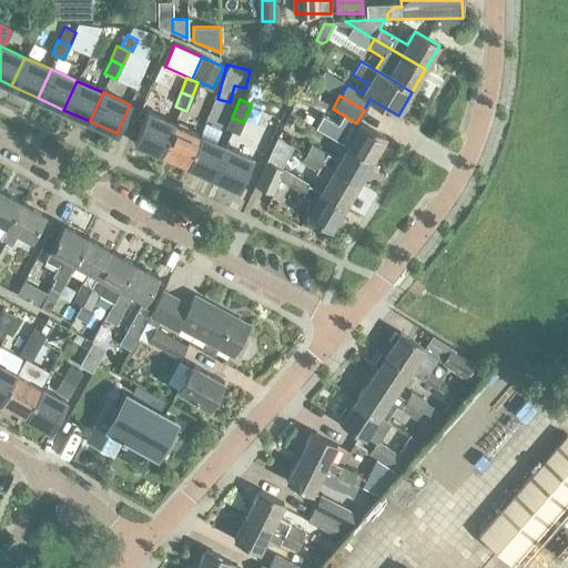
[(161,153),(173,124),(146,112),(134,141),(161,153)]
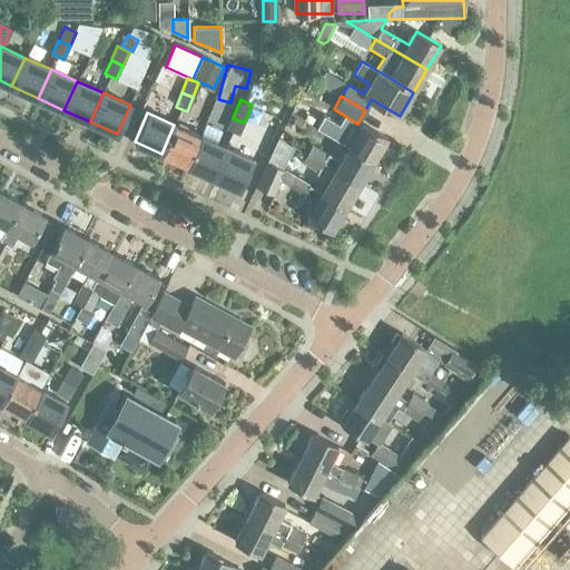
[(325,116),(317,128),(322,131),(335,138),(349,147),(373,161),(386,138),(359,121),(357,124),(345,116),(340,125),(325,116)]
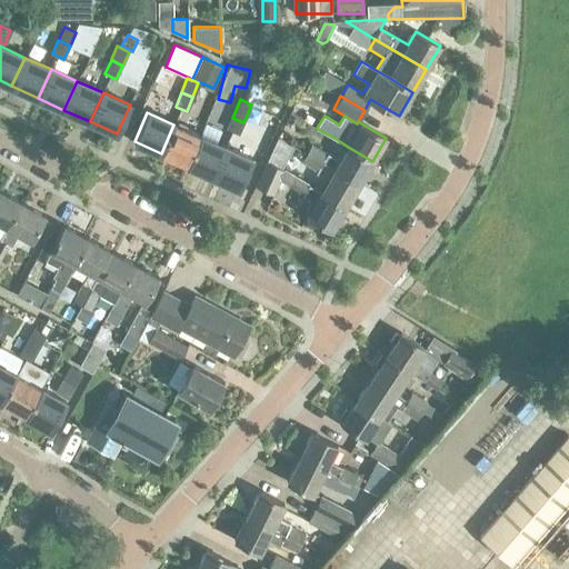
[(243,122),(232,118),(226,131),(238,136),(243,122)]
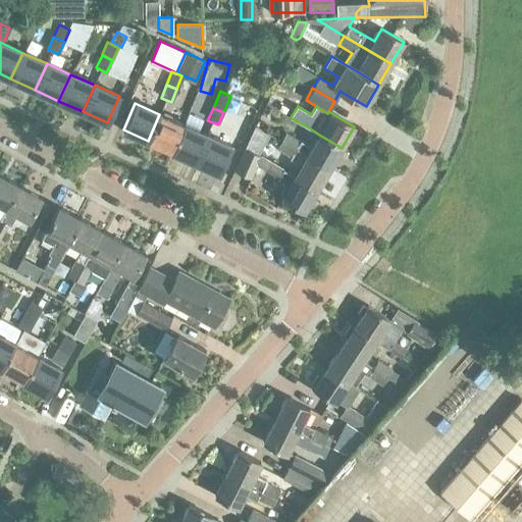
[(172,152),(184,124),(159,114),(148,141),(172,152)]
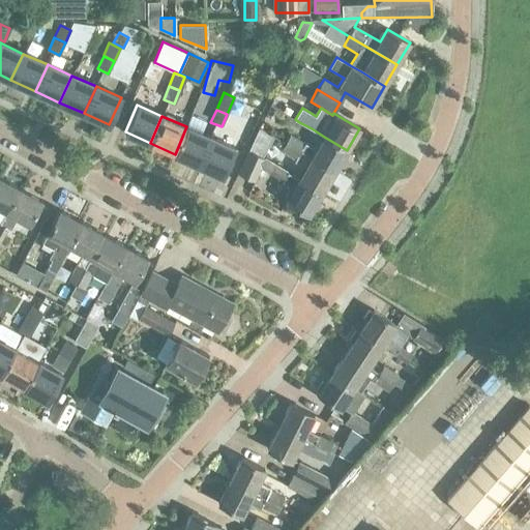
[(198,165),(209,138),(186,126),(175,154),(198,165)]
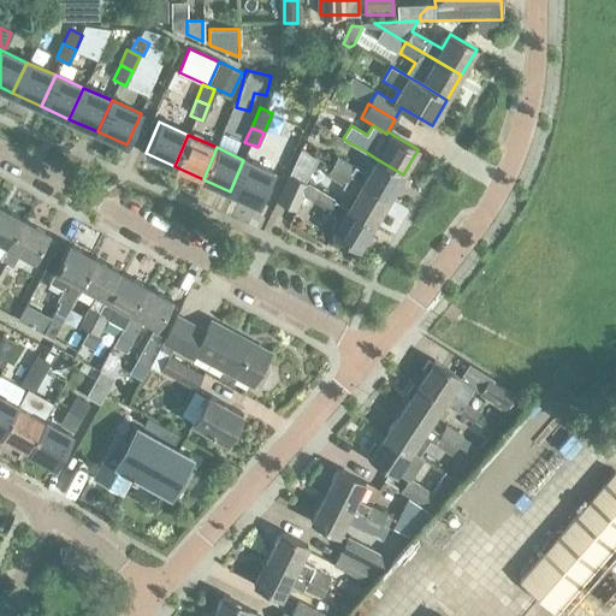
[(403,175),(377,159),(366,177),(351,169),(353,167),(337,158),(332,166),(389,200),(403,175)]
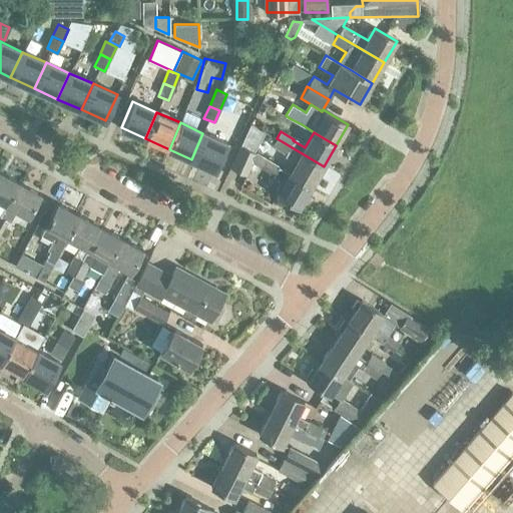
[(202,133),(191,159),(215,170),(226,143),(202,133)]
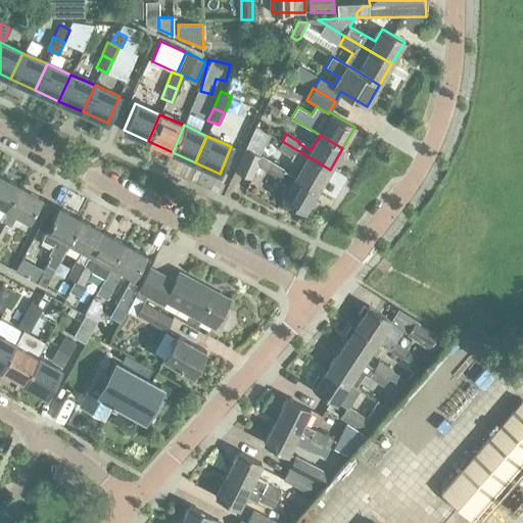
[(318,191),(330,170),(282,141),(277,149),(292,157),(290,161),(300,168),(294,177),(318,191)]
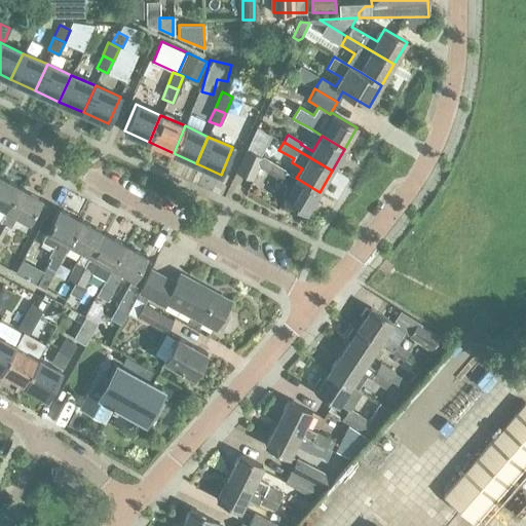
[(285,172),(248,151),(236,172),(252,180),(259,167),(280,179),(285,172)]
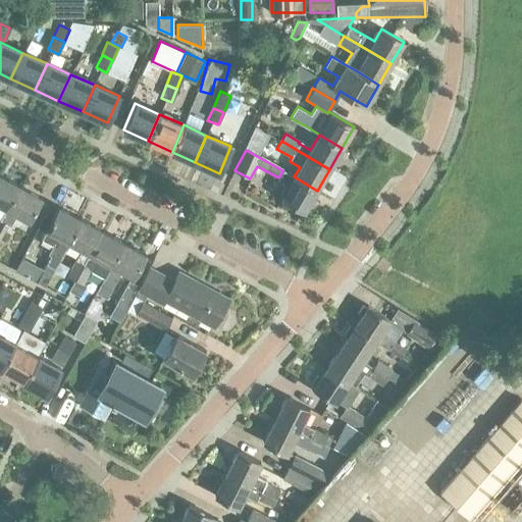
[(317,191),(294,176),(293,178),(283,172),(278,181),(288,187),(281,198),(304,212),(317,191)]
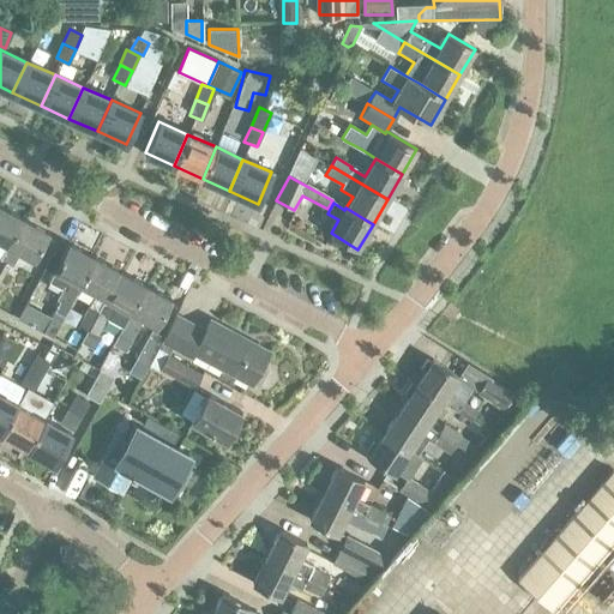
[(0,241),(7,246),(23,218),(0,206),(0,241)]
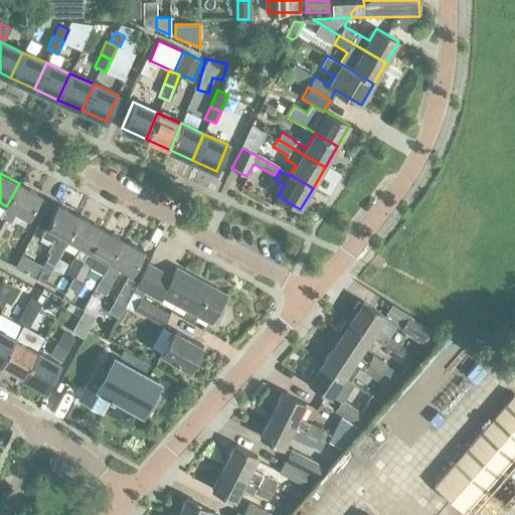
[(19,183),(6,206),(0,217),(0,232),(1,233),(7,221),(9,222),(15,211),(28,218),(40,195),(19,183)]
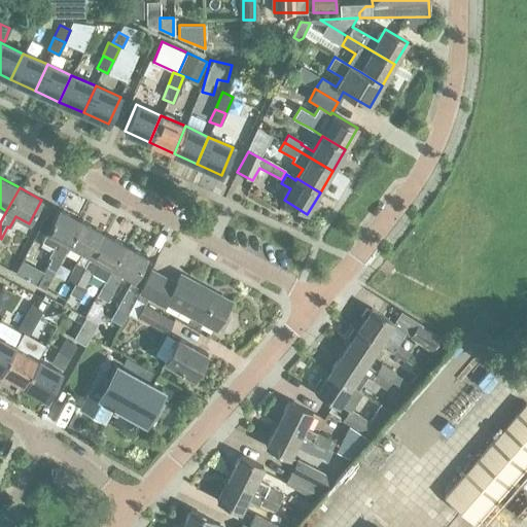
[(68,245),(81,221),(59,210),(41,241),(54,248),(51,250),(55,252),(46,266),(55,270),(68,245)]
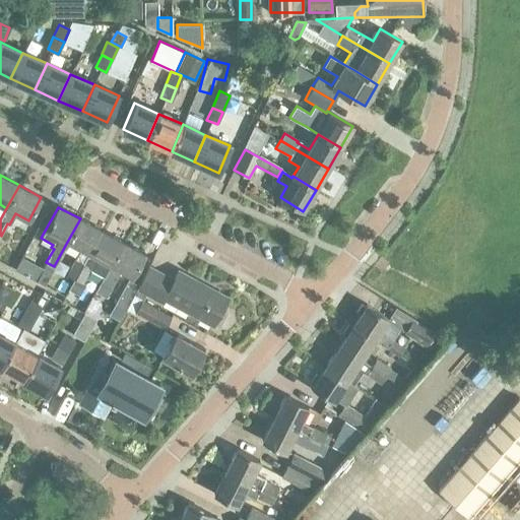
[(45,217),(40,228),(45,231),(50,220),(45,217)]
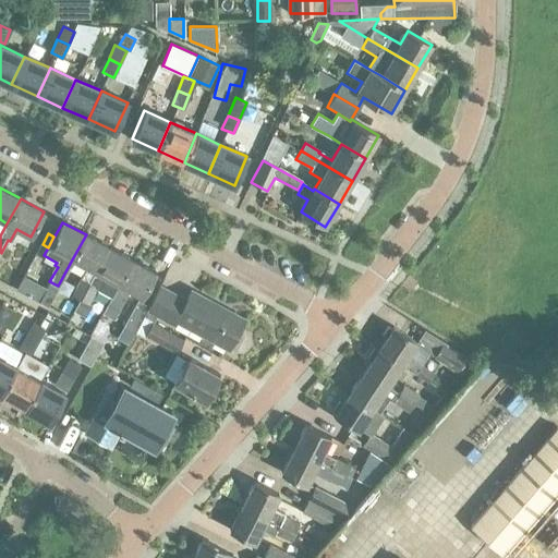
[(86,234),(72,259),(86,267),(80,279),(88,283),(95,271),(109,247),(86,234)]
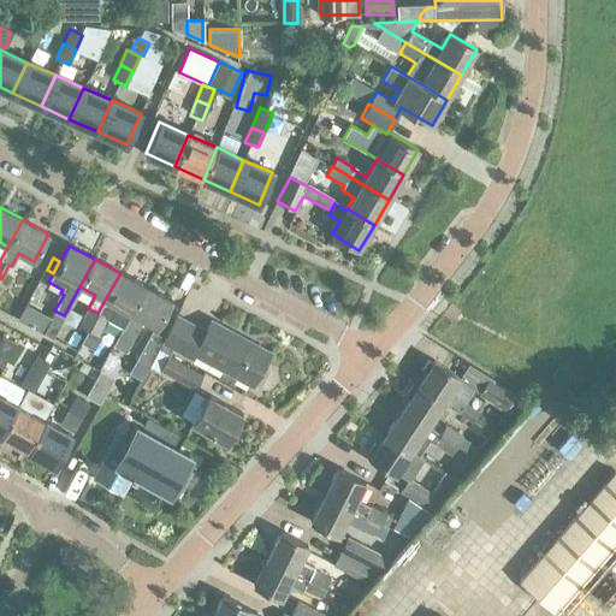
[(88,330),(81,343),(95,350),(102,336),(100,335),(107,320),(123,327),(146,286),(120,273),(105,300),(98,313),(88,330)]
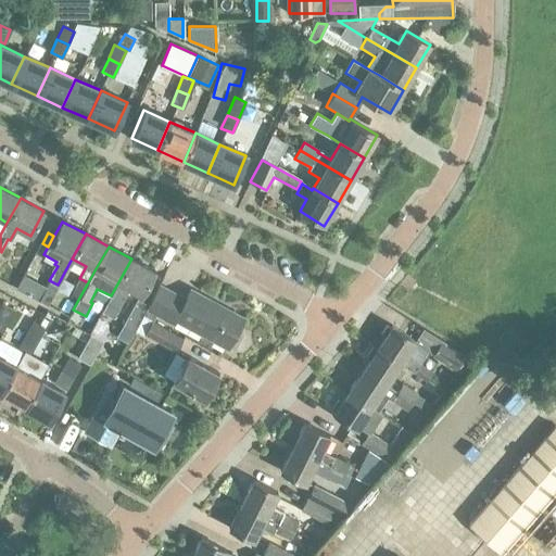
[(154,270),(131,258),(102,311),(113,316),(128,289),(141,295),(154,270)]
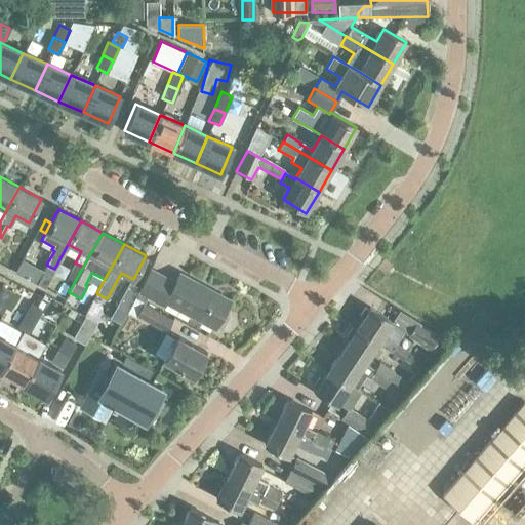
[(75,281),(83,267),(75,263),(67,277),(75,281)]
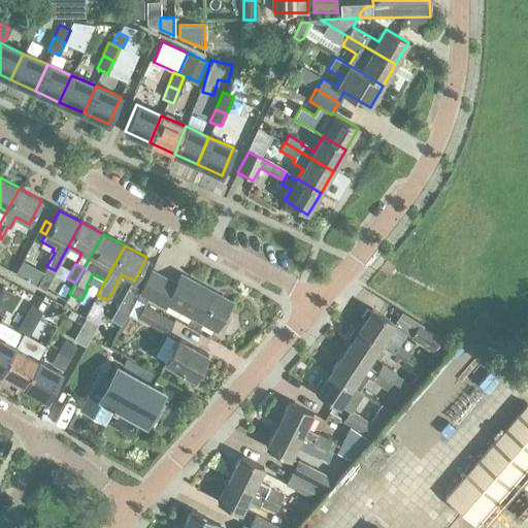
[(175,284),(152,270),(138,295),(162,307),(164,304),(216,331),(216,330),(221,333),(230,317),(225,314),(231,302),(180,274),(175,284)]
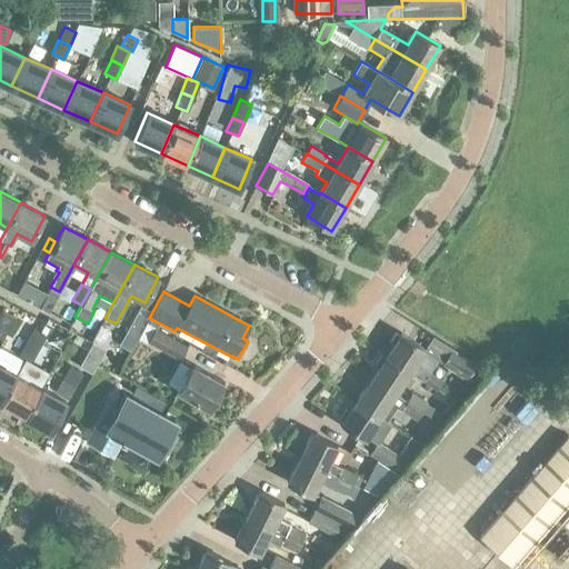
[(49,292),(41,307),(49,311),(57,297),(49,292)]
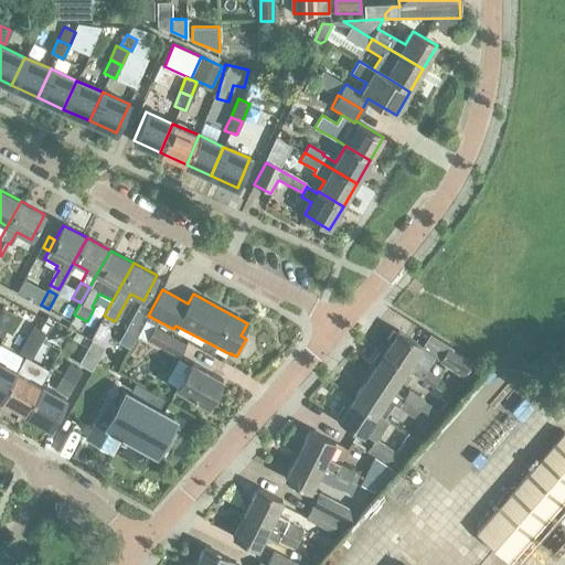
[(137,337),(148,316),(151,309),(140,304),(126,330),(137,337)]
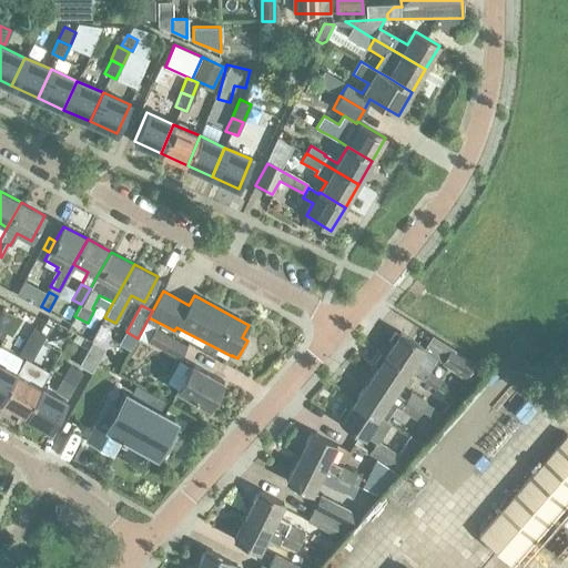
[(2,310),(0,313),(0,337),(3,340),(16,316),(2,310)]
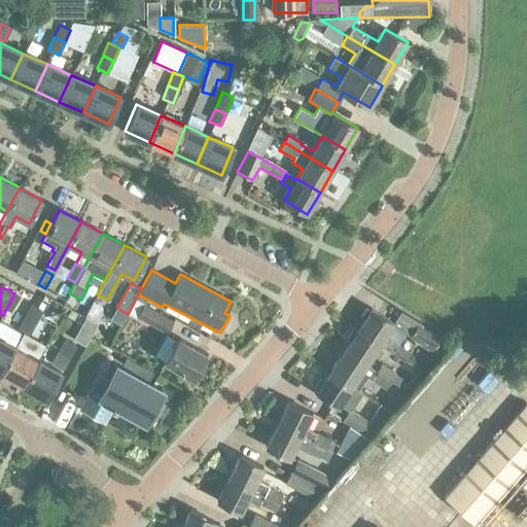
[(166,332),(173,320),(143,304),(136,315),(166,332)]
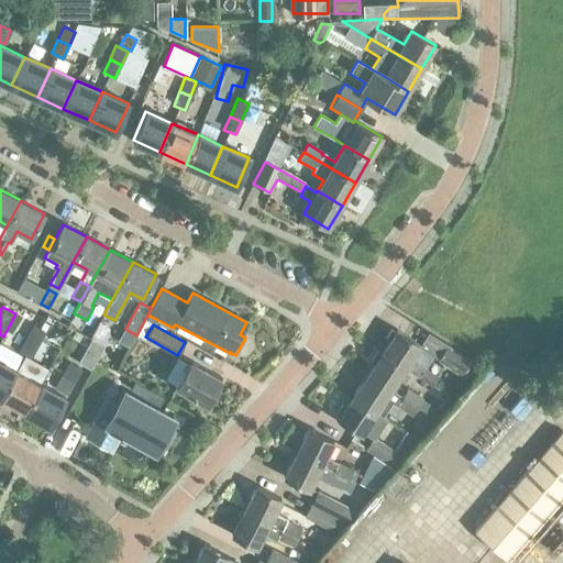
[(26,341),(36,346),(44,332),(33,327),(26,341)]
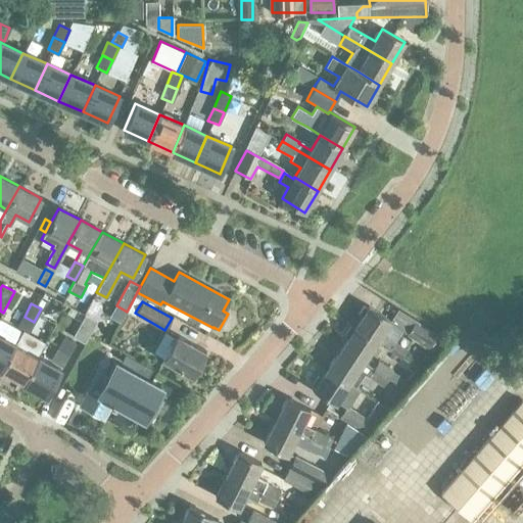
[(390,321),(369,306),(367,308),(366,307),(363,312),(364,313),(354,327),(377,341),(389,350),(394,342),(396,340),(384,331),(390,321)]
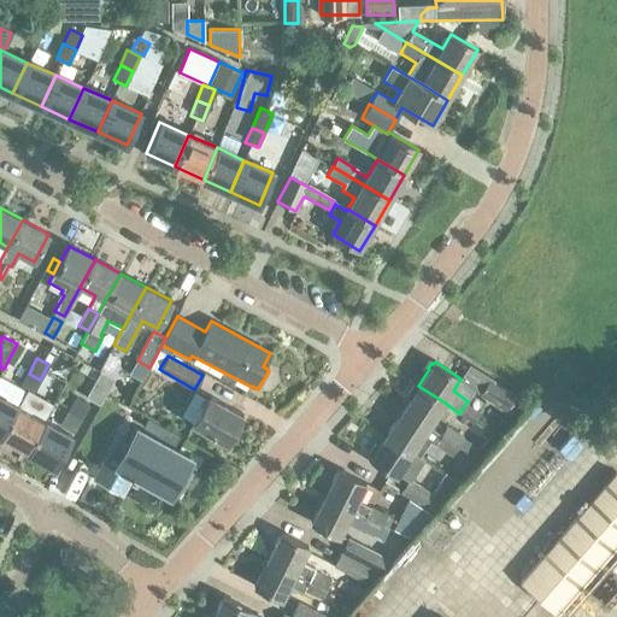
[(506,407),(515,394),(469,365),(460,378),(506,407)]
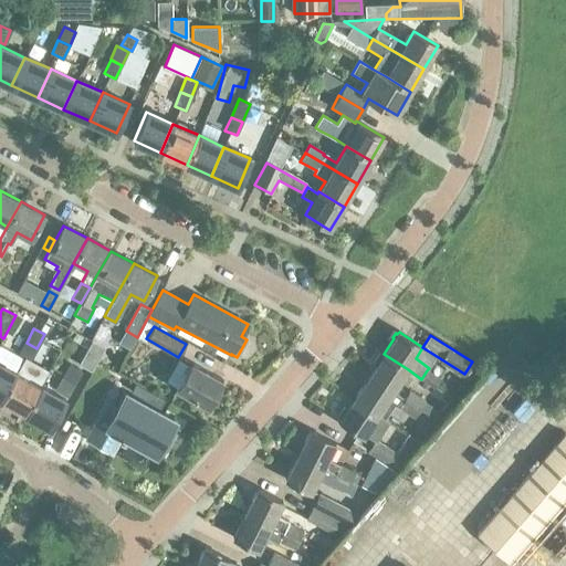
[(92,370),(104,348),(92,342),(80,364),(92,370)]
